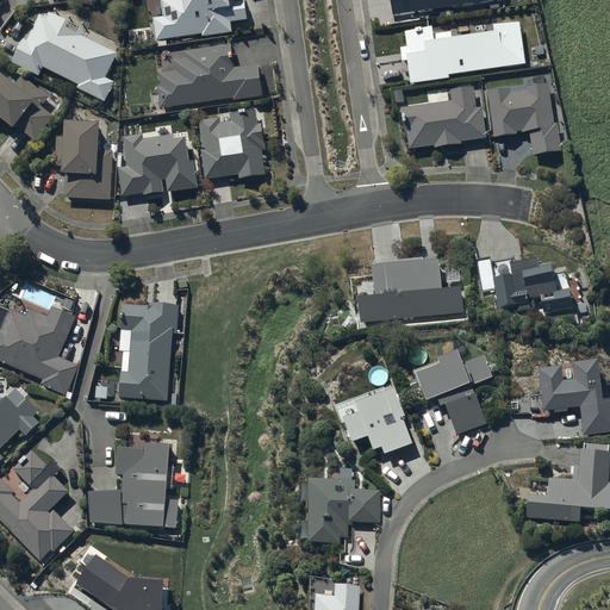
[(167,41),(203,36),(203,38),(232,35),(231,24),(248,20),(246,1),(240,2),(238,0),(168,0),(162,1),(165,19),(154,20),(157,43),(160,42),(160,48),(167,47),(167,41)]
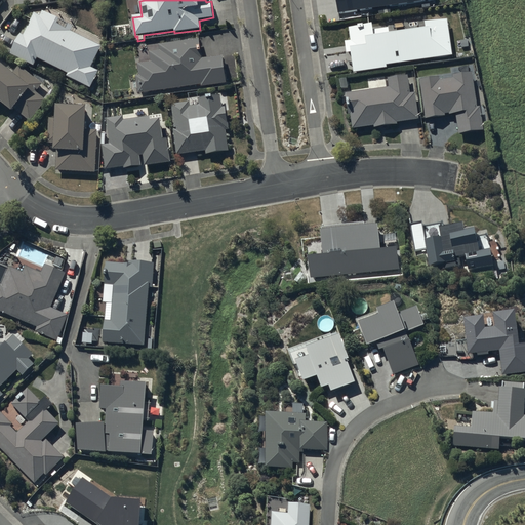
[(335,0),(337,12),(425,0),(335,0)]
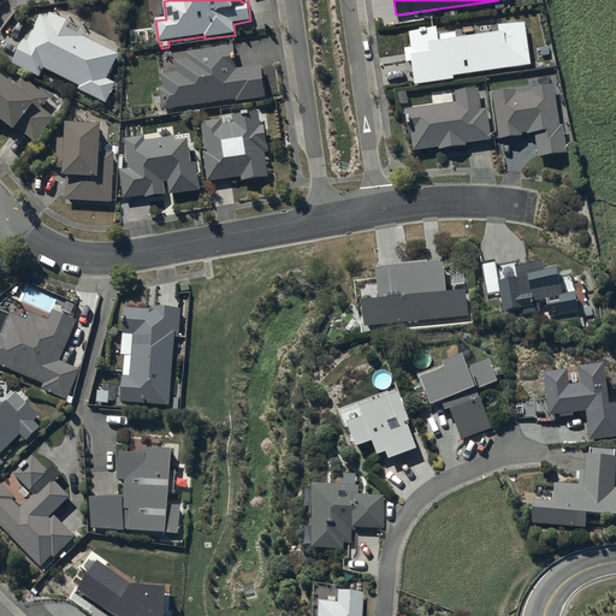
[(120,55),(83,37),(86,33),(48,15),(47,19),(41,16),(29,42),(25,40),(13,65),(41,78),(45,70),(80,87),(78,90),(106,104),(116,83),(108,80),(120,55)]
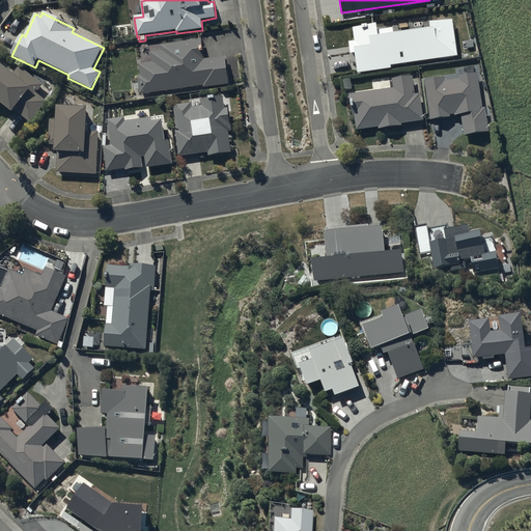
[(430,29),(393,35),(393,29),(378,32),(376,25),(353,29),(355,42),(348,42),(351,55),(355,55),(357,74),(391,70),(391,66),(458,56),(452,20),(429,23),(430,29)]
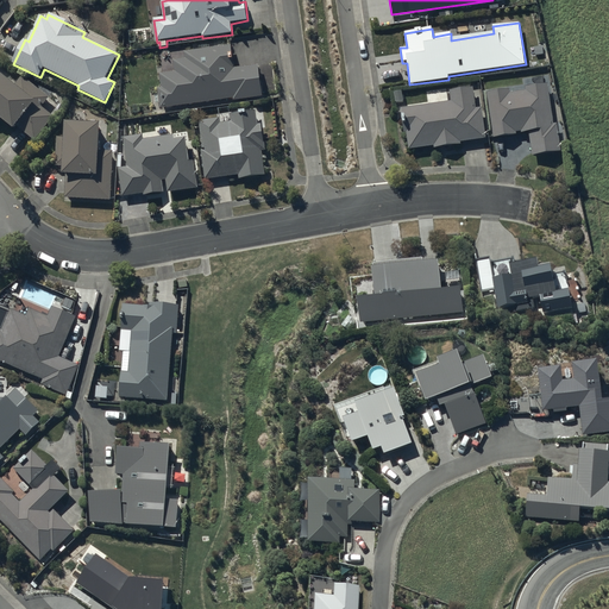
[(161,110),(233,99),(234,102),(264,98),(259,66),(236,69),(232,46),(227,46),(226,39),(217,41),(218,49),(186,54),(186,60),(174,61),(176,73),(161,75),(162,88),(157,89),(161,110)]
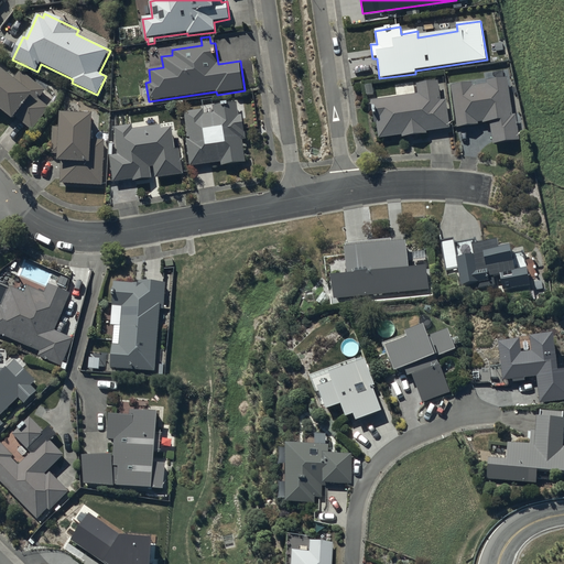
[(0,68),(0,109),(14,121),(18,119),(33,131),(51,108),(40,99),(46,90),(21,72),(14,80),(0,68)]
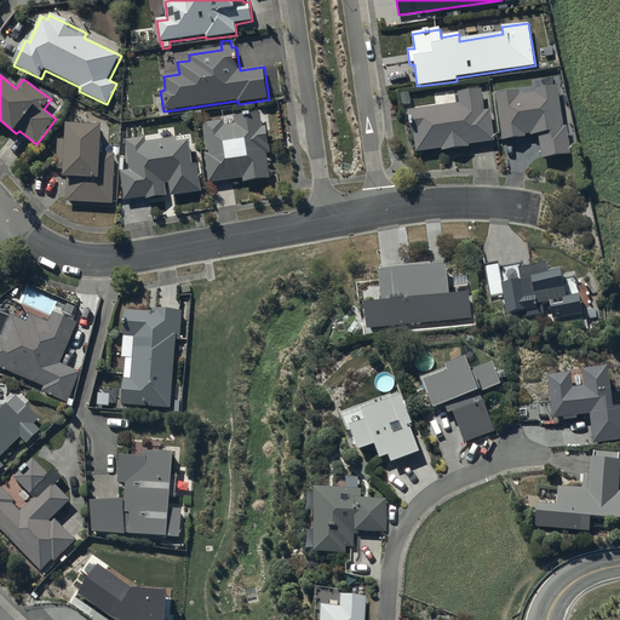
[(520,96),(518,92),(495,96),(503,142),(527,138),(526,136),(530,135),(532,137),(538,136),(541,160),(572,155),(567,127),(563,127),(557,86),(535,90),(535,93),(520,96)]
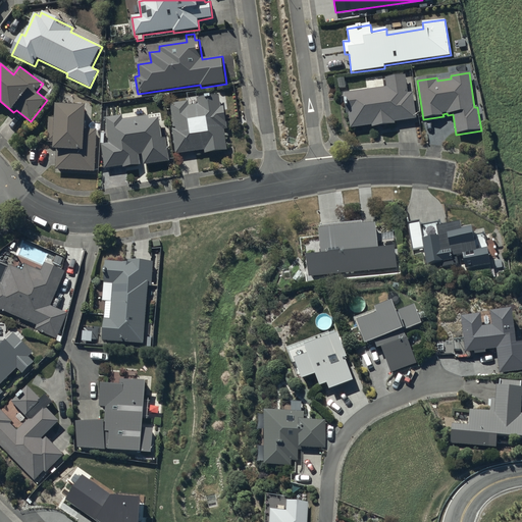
[(386,88),(362,91),(362,88),(349,90),(349,93),(344,94),(347,114),(348,114),(350,128),(372,125),(372,128),(396,124),(395,122),(416,119),(413,93),(408,94),(406,75),(385,79),(386,88)]
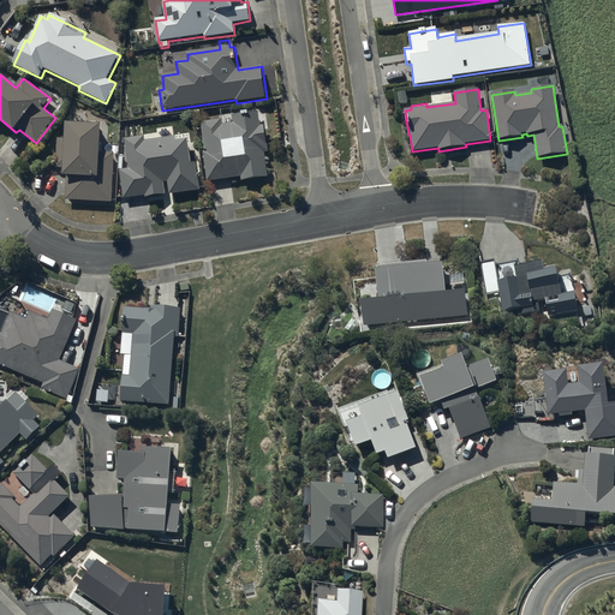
[(208,183),(242,178),(243,183),(254,180),(255,190),(267,189),(264,179),(269,178),(266,153),(269,153),(264,125),(261,126),(260,113),(233,117),(234,124),(224,125),(222,120),(202,124),(207,153),(203,154),(208,183)]
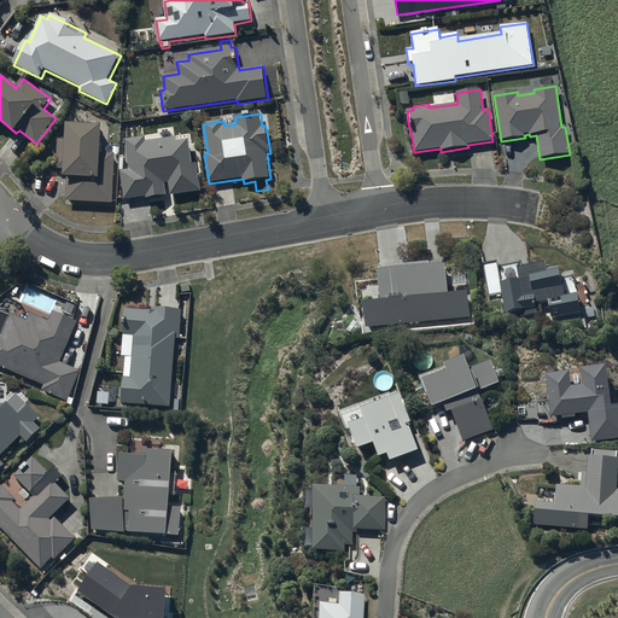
[(104,127),(68,126),(66,140),(59,140),(57,170),(65,172),(65,179),(68,179),(66,202),(114,204),(116,155),(103,153),(104,127)]
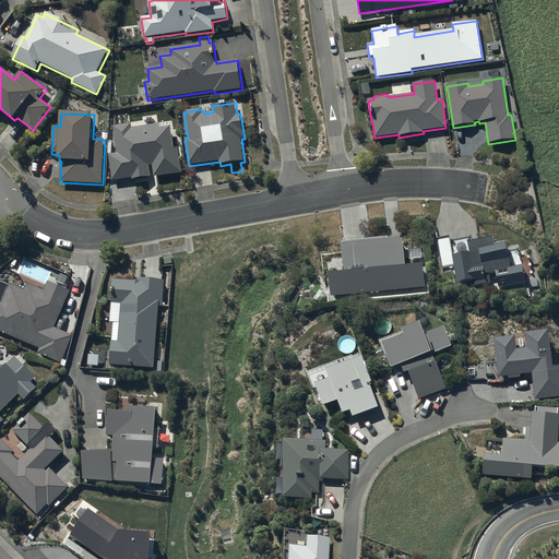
[(115,127),(118,154),(109,155),(113,181),(132,178),(132,180),(151,177),(150,166),(153,166),(154,177),(181,174),(179,149),(175,150),(171,128),(161,129),(161,126),(132,129),(132,125),(115,127)]
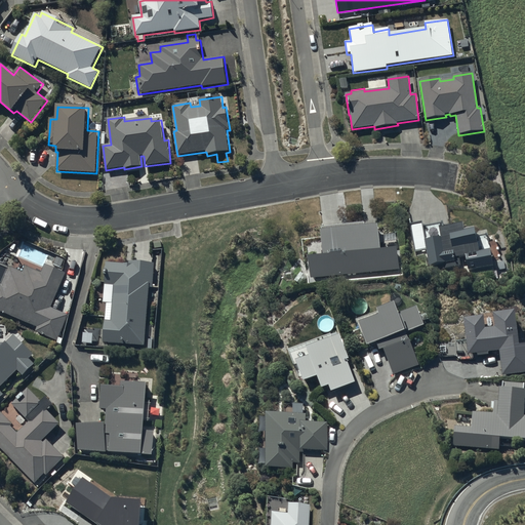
[(422,224),(410,225),(413,252),(426,250),(428,266),(444,264),(445,269),(461,267),(460,258),(466,258),(468,271),(493,268),(490,251),(479,252),(476,230),(466,232),(465,225),(450,227),(450,225),(444,226),(444,224),(423,227),(422,224)]
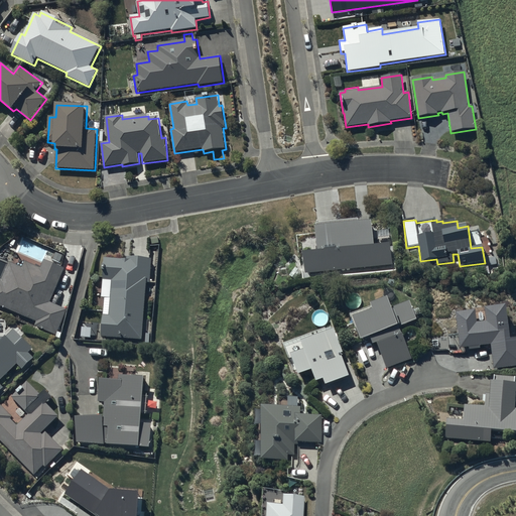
[(305,275),(392,266),(390,245),(374,247),(372,222),(359,224),(358,221),(316,225),(316,228),(315,228),(318,253),(303,255),(305,275)]
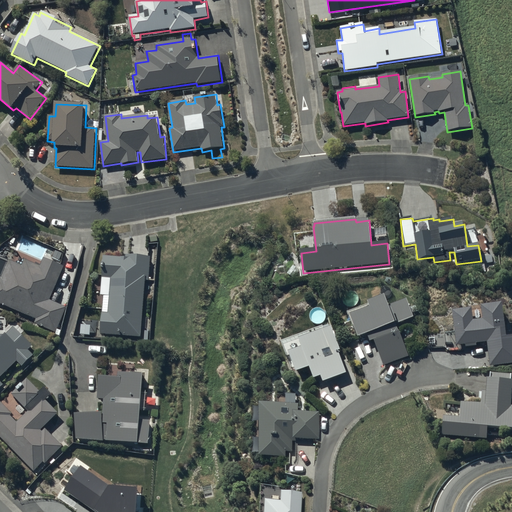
[(141,337),(145,281),(149,282),(151,257),(126,256),(126,259),(104,257),(103,278),(112,279),(109,314),(102,314),(101,334),(141,337)]
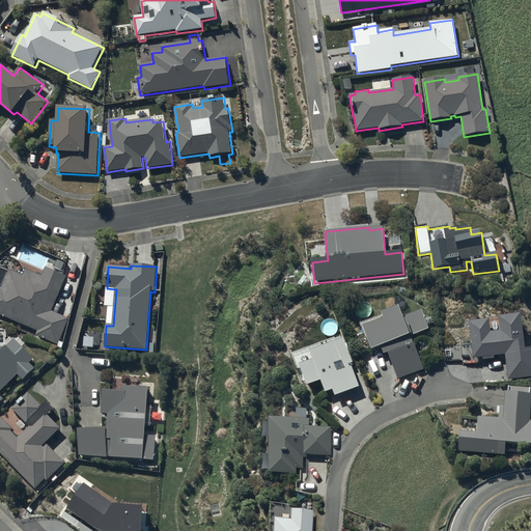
[(0,314),(37,331),(35,336),(58,345),(70,318),(52,311),(66,277),(48,269),(44,277),(27,271),(25,276),(10,270),(2,288),(0,287),(0,314)]
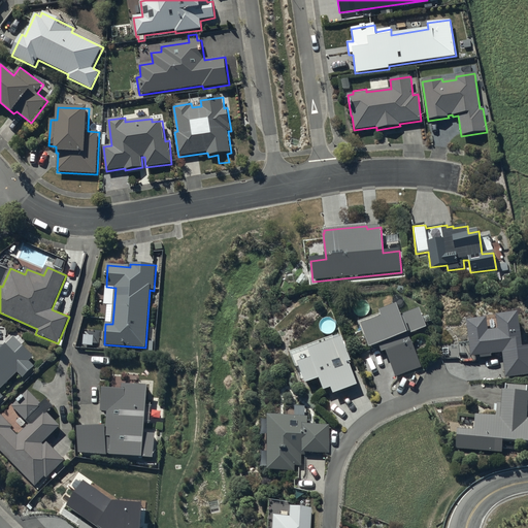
[(396,378),(423,368),(421,362),(423,362),(416,343),(413,345),(407,333),(426,327),(425,323),(430,321),(429,316),(422,319),(419,309),(400,317),(397,306),(380,312),(381,315),(357,323),(361,331),(362,331),(369,350),(378,347),(382,354),(386,352),(396,378)]
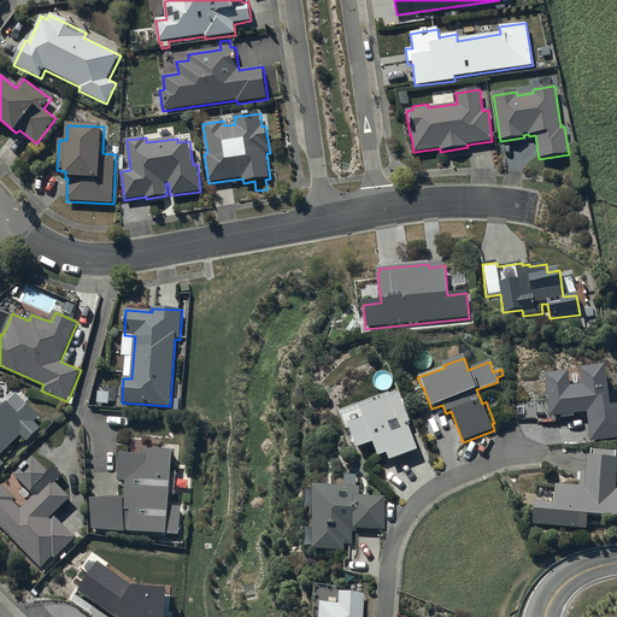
[(568,369),(544,372),(550,416),(587,411),(591,440),(616,436),(616,401),(609,404),(604,363),(579,366),(581,382),(570,385),(568,369)]
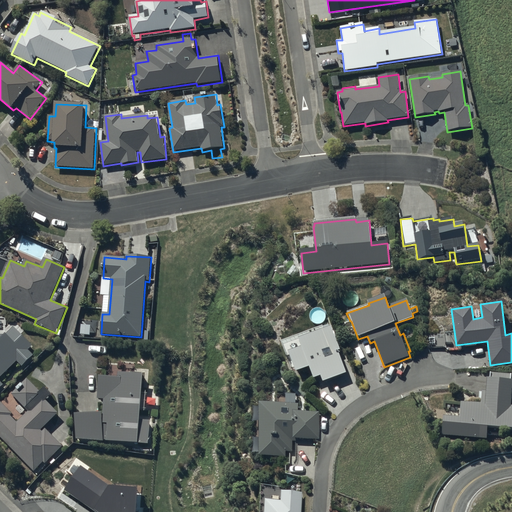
[(97,322),(81,321),(80,336),(96,337),(97,322)]
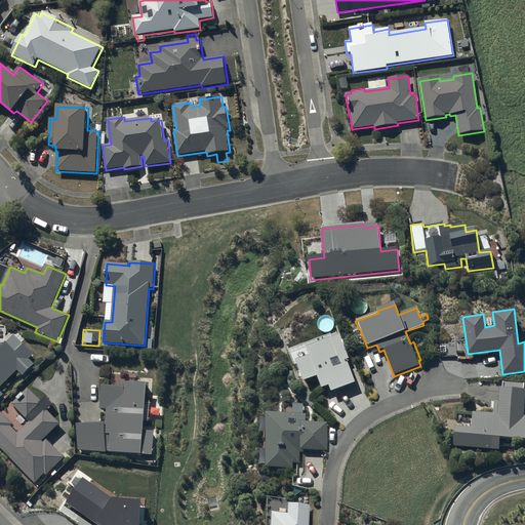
[(336,333),(288,352),(294,368),(298,367),(305,382),(317,377),(322,389),(329,387),(331,393),(355,384),(347,361),(349,360),(339,335),(337,336),(336,333)]
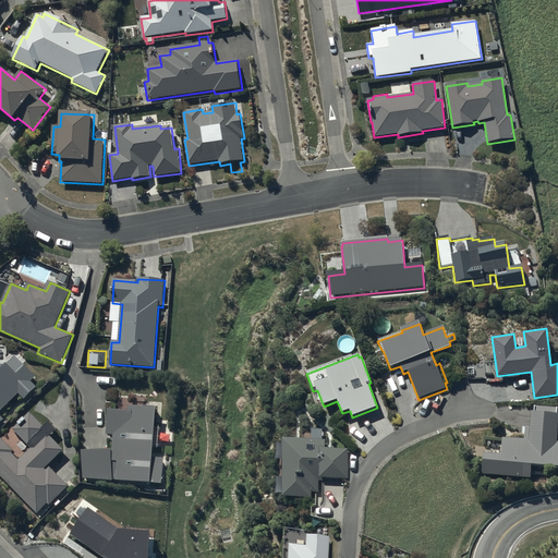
[(0,414),(0,413),(19,395),(25,400),(37,387),(32,383),(37,377),(16,358),(8,365),(0,365),(0,424),(4,420),(0,414)]
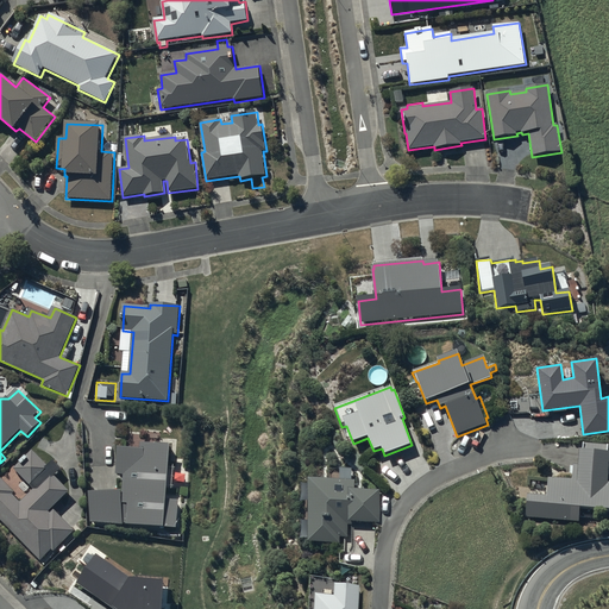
[(92,523),(177,529),(180,502),(168,501),(173,446),(143,445),(142,451),(118,450),(118,476),(123,476),(124,493),(90,494),(92,523)]
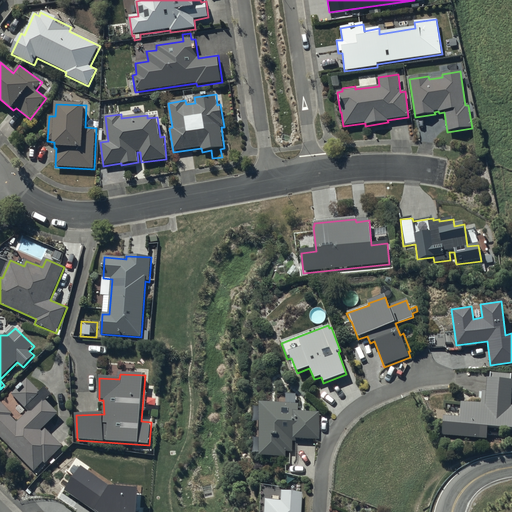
[(511,381),(511,382),(511,375),(491,374),(490,380),(487,380),(487,393),(482,392),(482,405),(461,404),(460,418),(443,417),(442,435),(488,439),(488,428),(511,429),(511,381)]
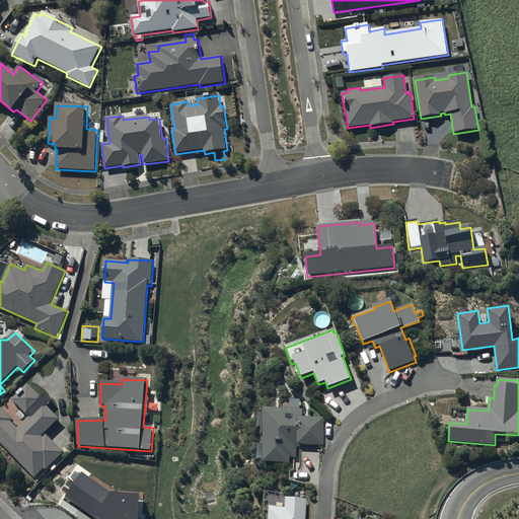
[(0,406),(0,442),(34,478),(45,468),(47,470),(65,453),(46,433),(60,420),(47,406),(54,399),(47,392),(41,397),(29,385),(24,390),(23,389),(17,395),(18,396),(13,401),(28,418),(17,429),(11,422),(13,421),(0,408),(0,406)]
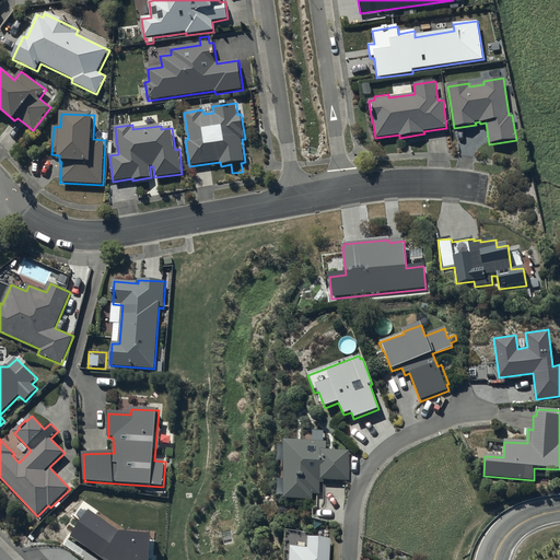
[(287,442),(286,500),(313,501),(313,494),(319,494),(319,480),(349,481),(349,451),(326,451),(326,443),(287,442)]
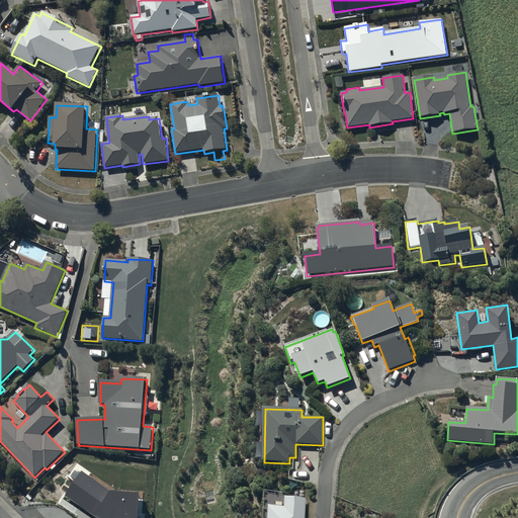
[(81,470),(65,495),(98,517),(137,517),(139,492),(109,491),(81,470)]
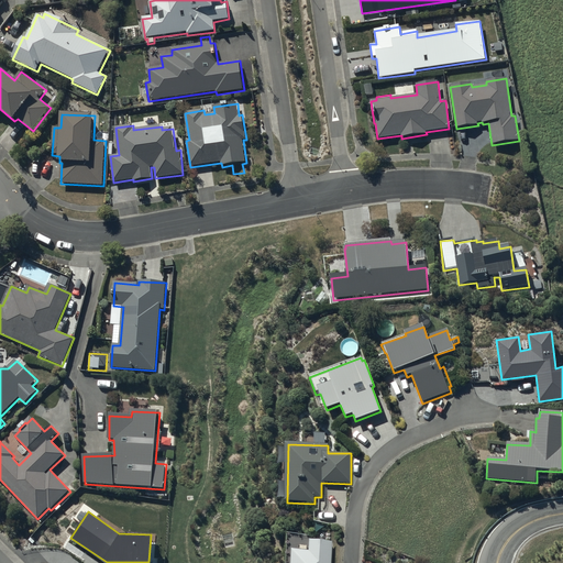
[(331,562),(332,542),(310,541),(309,552),(291,551),(290,562),(331,562)]
